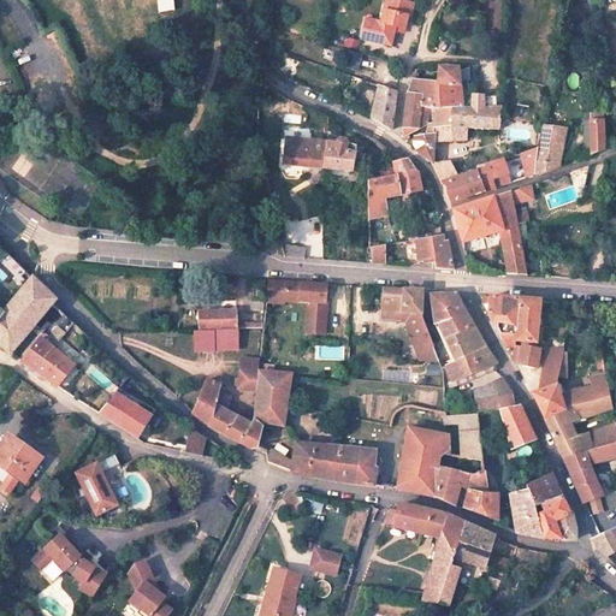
[(175,11),(173,0),(157,0),(158,12),(175,11)]
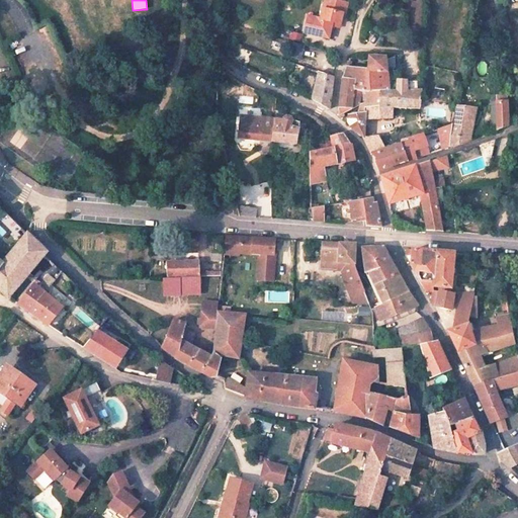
[(349,5),(332,1),(329,11),(325,10),(322,20),(309,17),(305,32),(329,39),(333,24),(340,26),(343,15),(346,16),(349,5)]
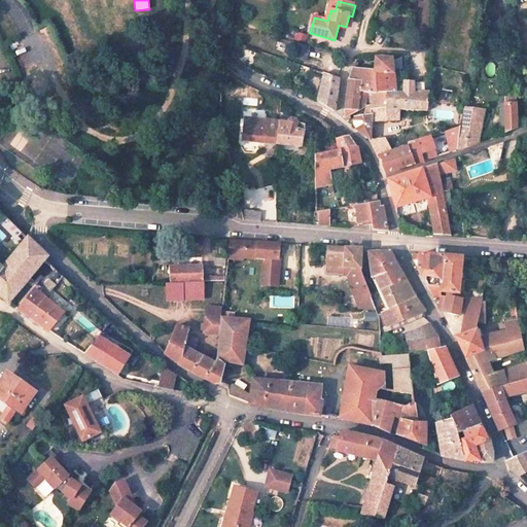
[(295,40),(306,42),(307,35),(296,33),(295,40)]
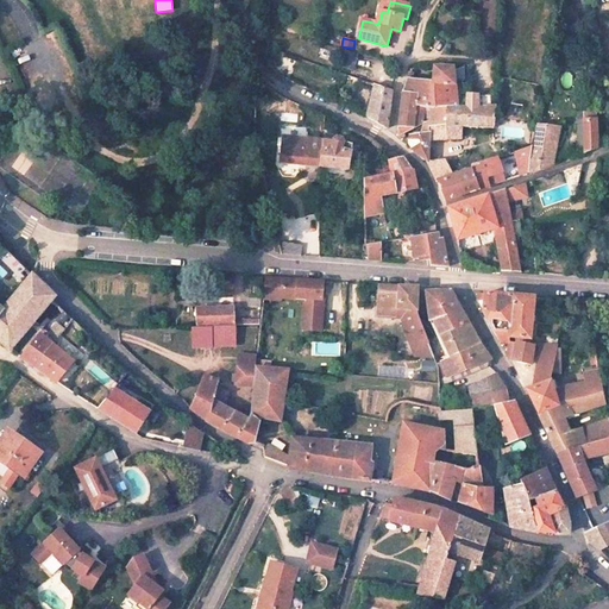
[(318,56),(330,60),(332,50),(320,46),(318,56)]
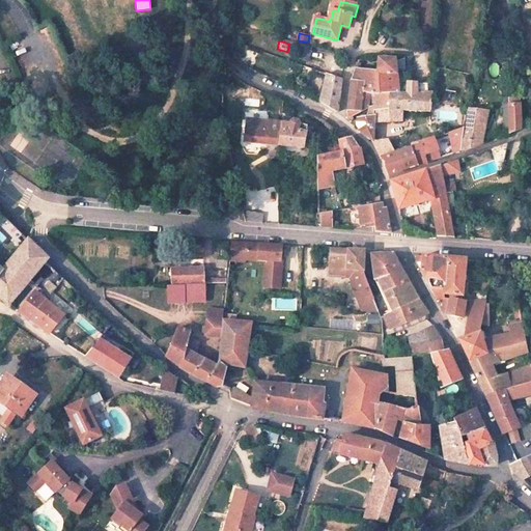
[(297,58),(308,62),(312,51),(301,47),(297,58)]
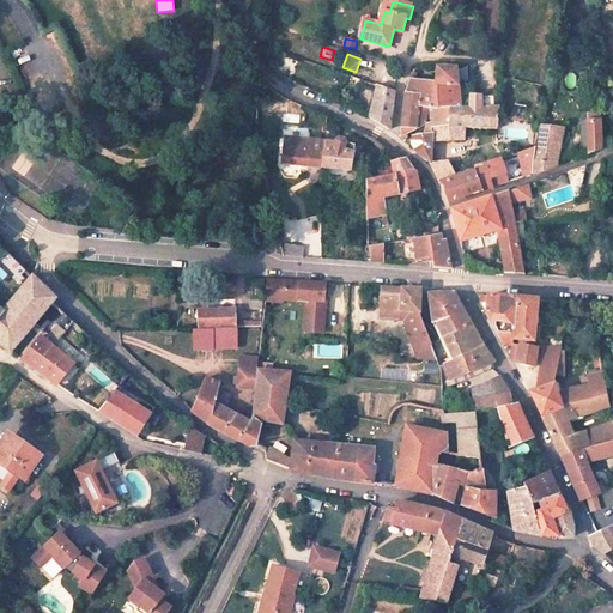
[(438,83),(413,82),(407,95),(420,96),(419,107),(432,107),(451,107),(461,107),(456,71),(439,70),(438,83)]
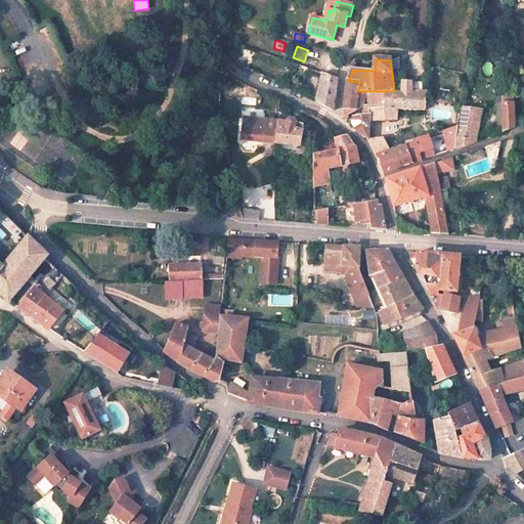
[(483,75),(491,76),(493,63),(485,62),(483,75)]
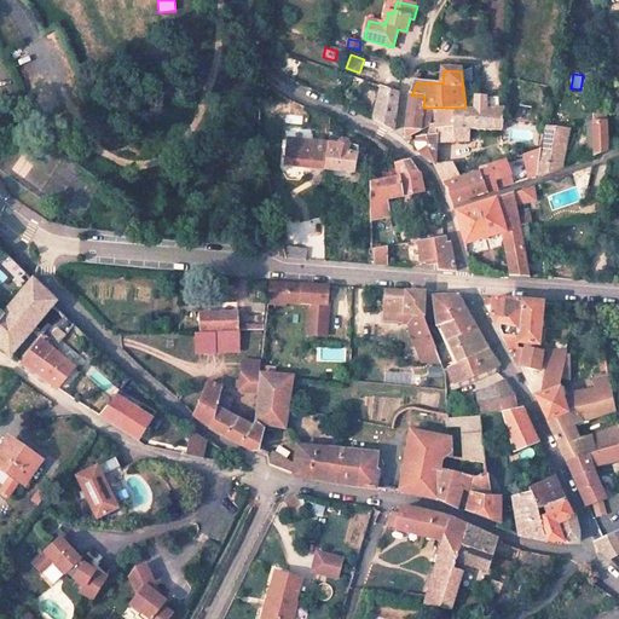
[(400,92),(382,86),(374,120),(393,132),(400,92)]
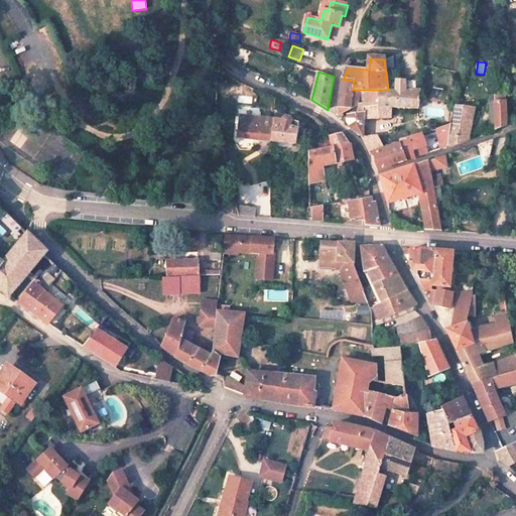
[(354,81),(343,80),(338,116),(363,104),(364,90),(353,90),(354,81)]
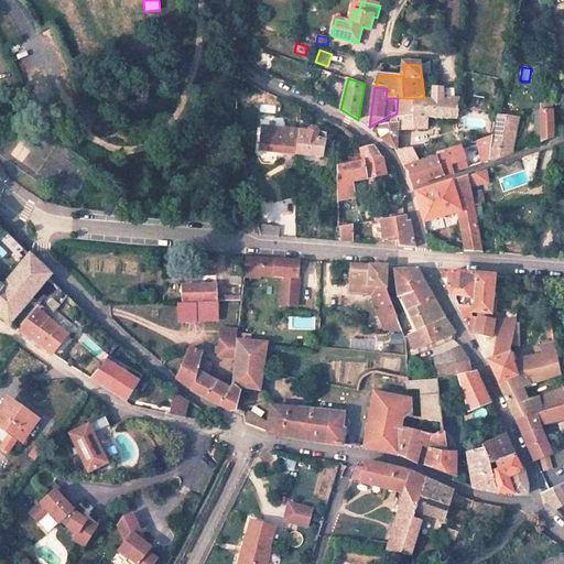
[(424,98),(415,98),(414,118),(427,119),(457,120),(459,102),(444,102),(443,89),(433,88),(432,99),(424,98)]
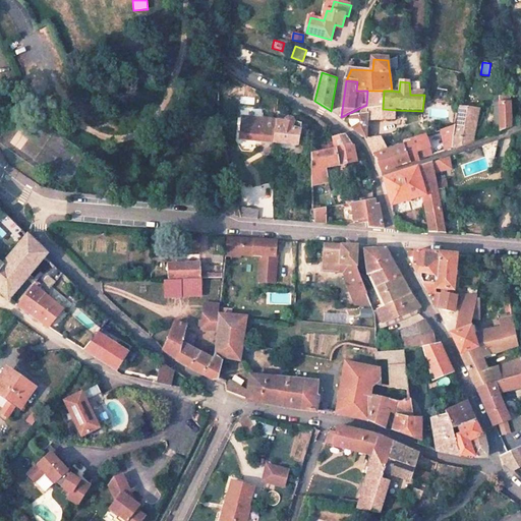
[(384,91),(367,91),(366,105),(366,108),(383,109),(384,91)]
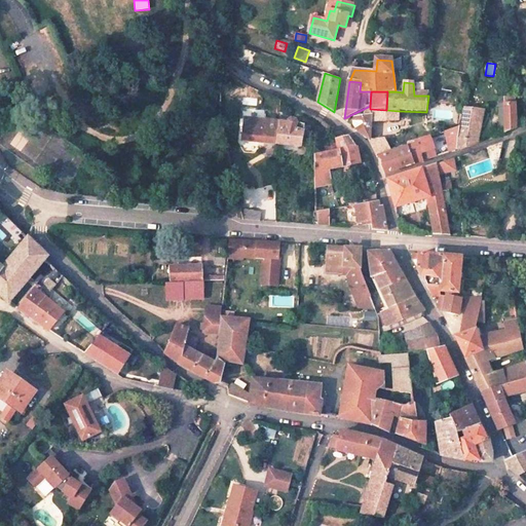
[(516,95),(499,96),(499,127),(505,127),(503,103),(516,103),(516,95)]
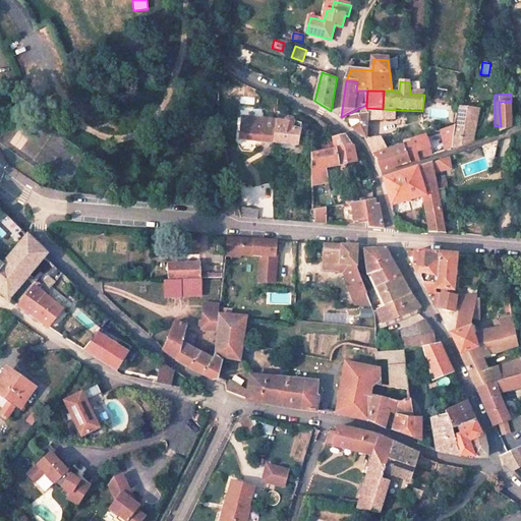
[(511,102),(499,102),(501,126),(501,129),(512,126),(511,102)]
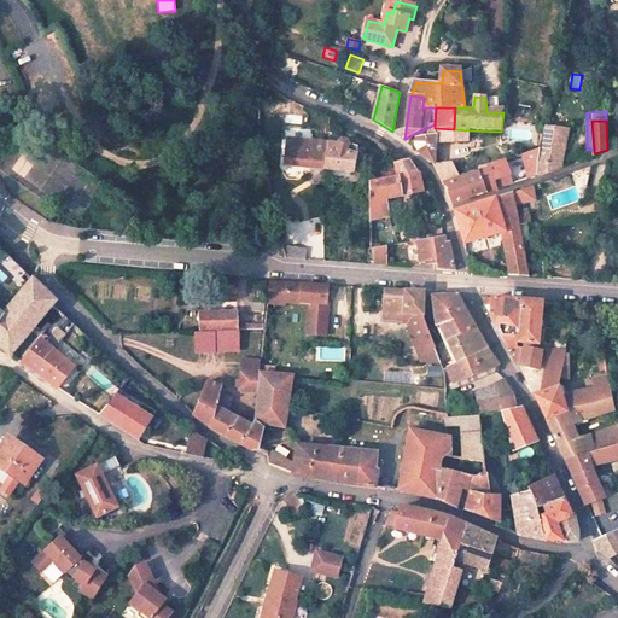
[(567,129),(547,127),(543,147),(541,149),(536,174),(558,168),(567,129)]
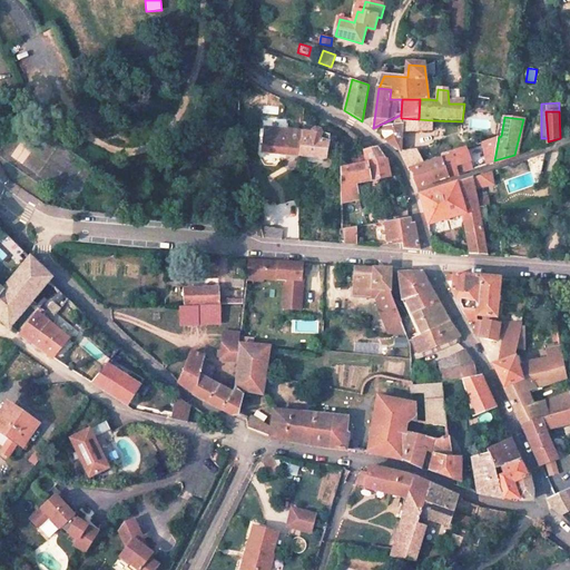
[(419,119),(401,118),(401,127),(401,131),(402,131),(432,130),(432,120),(419,119)]
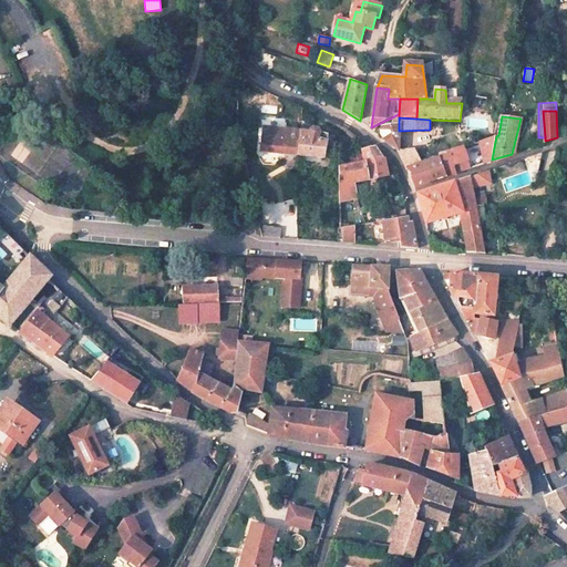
[(399,126),(381,127),(380,131),(381,133),(384,140),(388,145),(391,147),(395,150),(398,151),(400,131),(399,131),(399,126)]
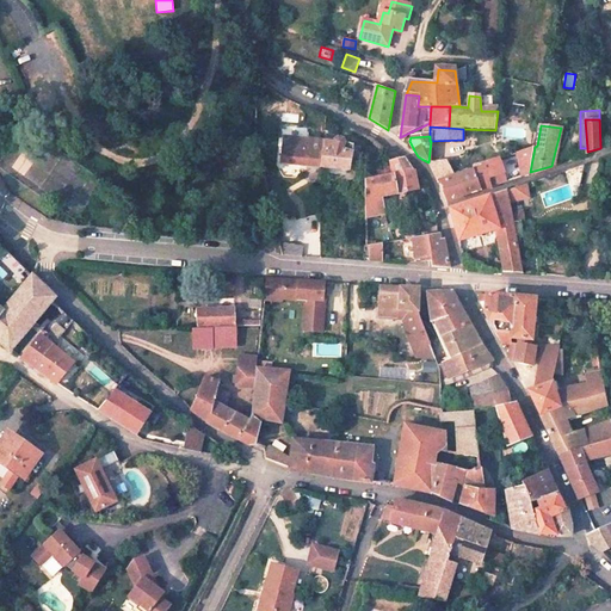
[(323,142),(283,139),(281,164),(322,168),(323,142)]
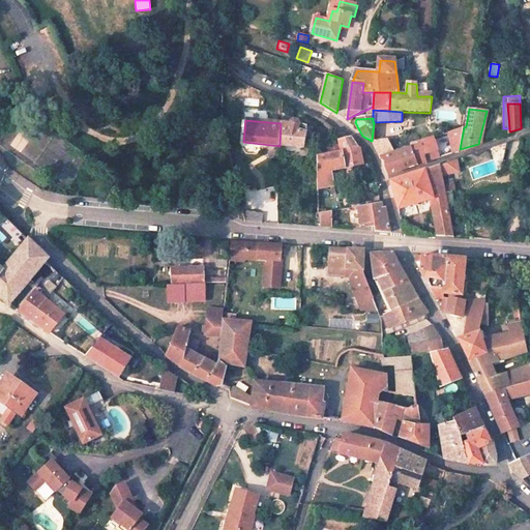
[(289,125),(281,123),(280,146),(303,148),(305,134),(306,125),(298,124),(296,122),(292,122),(290,122),(289,125)]
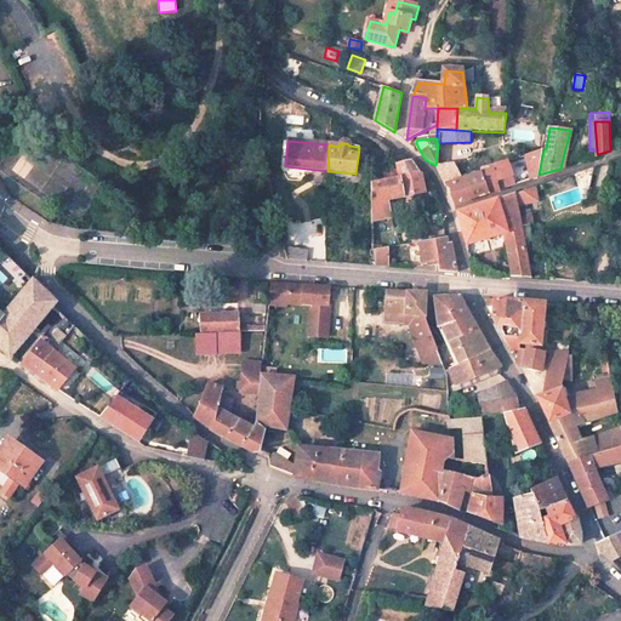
[(543,148),(525,154),(530,178),(539,175),(543,149),(543,148)]
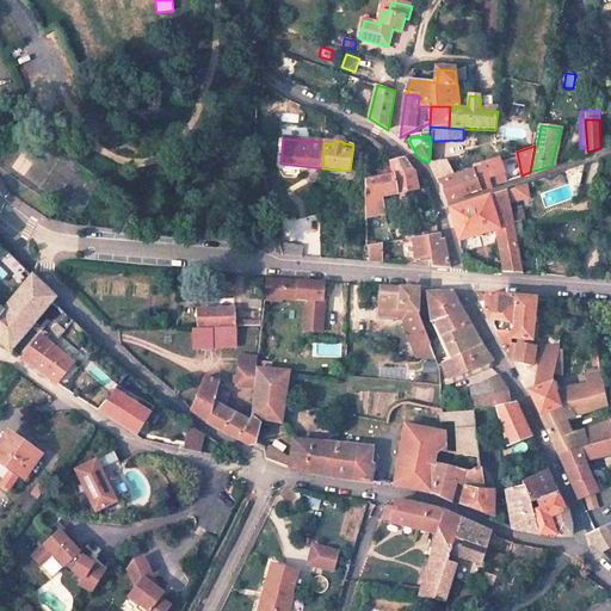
[(396,153),(386,156),(390,164),(402,159),(396,153)]
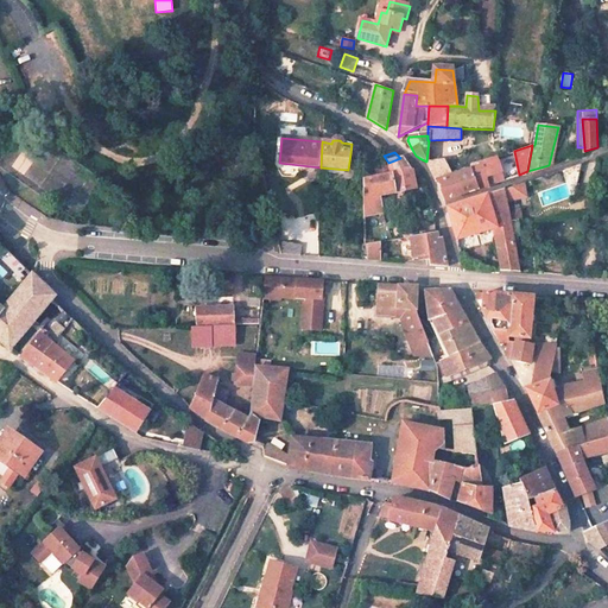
[(475,169),(468,171),(477,189),(487,185),(482,176),(501,171),(496,157),(474,165),(475,169)]
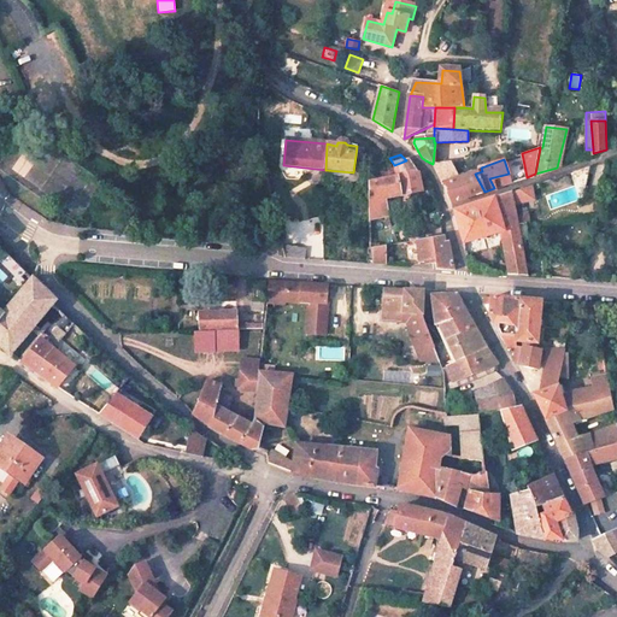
[(394,165),(397,177),(401,197),(416,193),(421,192),(416,175),(406,160),(394,165)]
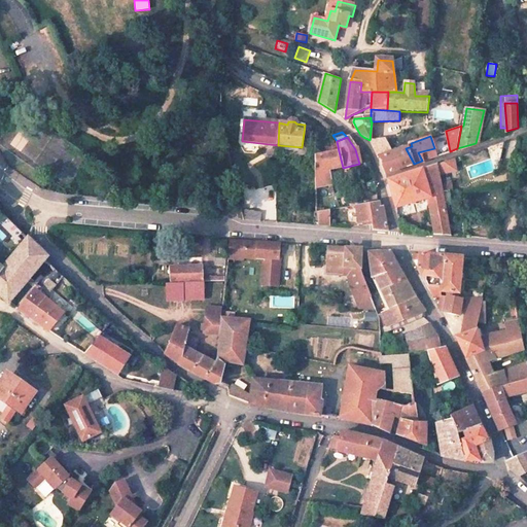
[(384,140),(370,140),(378,157),(391,152),(384,140)]
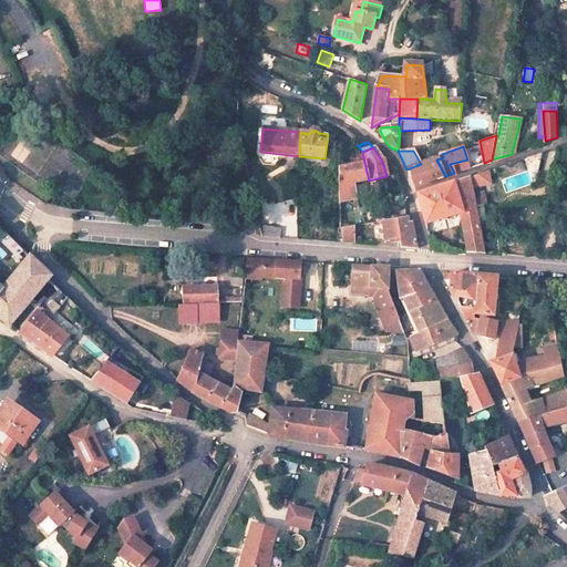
[(421,164),(406,169),(414,187),(445,176),(436,160),(421,164)]
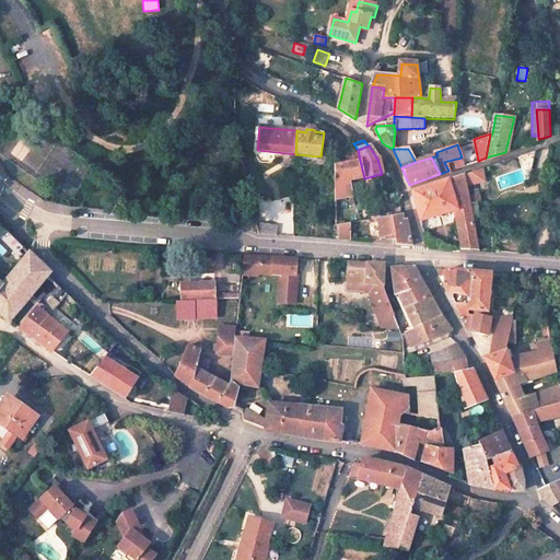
[(360,161),(335,166),(335,184),(336,200),(351,196),(348,182),(364,178),(360,161)]
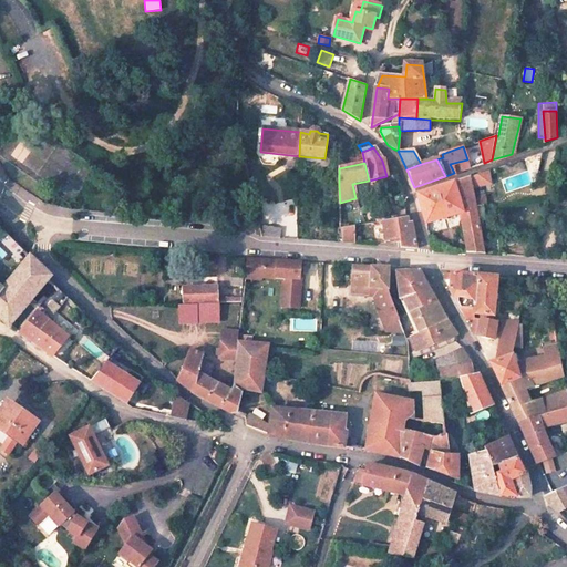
[(470,177),(416,195),(425,224),(461,213),(467,253),(483,254),(477,222),(485,220),(483,205),(474,207),(473,197),(470,177)]
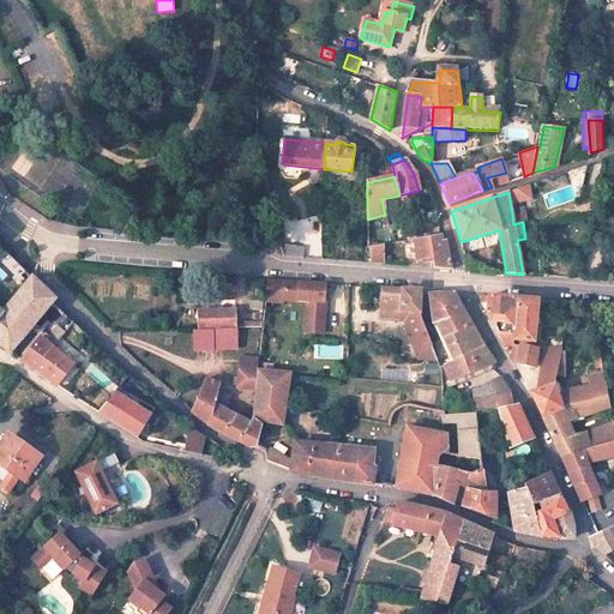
[(527,221),(524,211),(512,214),(513,224),(523,222),(527,221)]
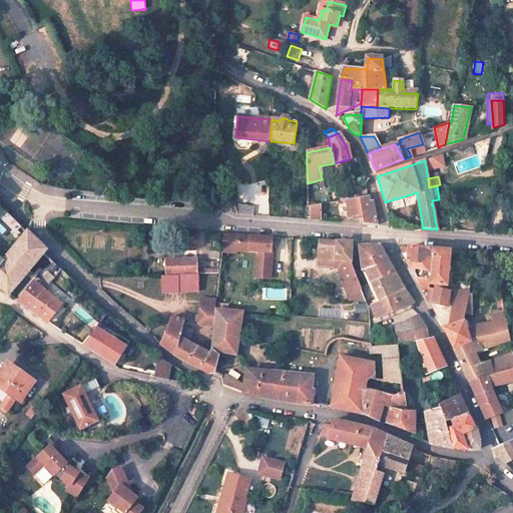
[(369,196),(347,200),(349,218),(363,218),(364,224),(377,224),(373,200),(369,201),(369,196)]
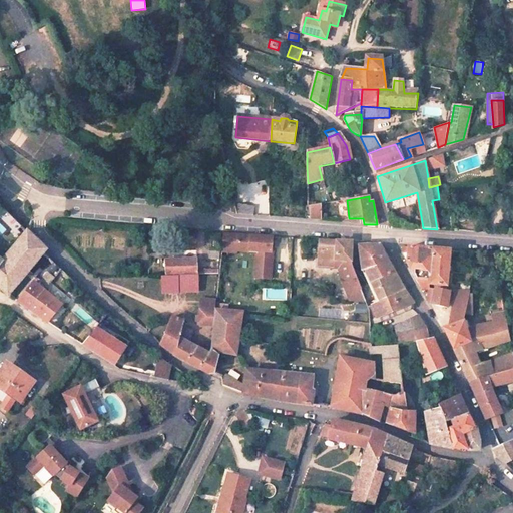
[(258,206),(240,204),(239,213),(258,215),(258,206)]
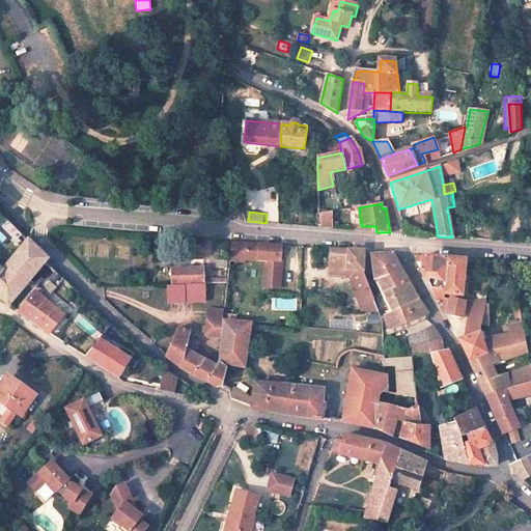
[(332,213),(320,214),(322,227),(334,227),(332,213)]
